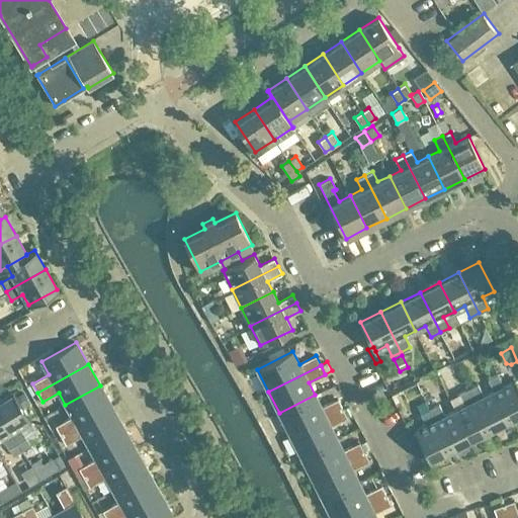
[(517,415),(517,389),(514,380),(503,386),(498,375),(488,379),(494,391),(509,420),(517,415)]
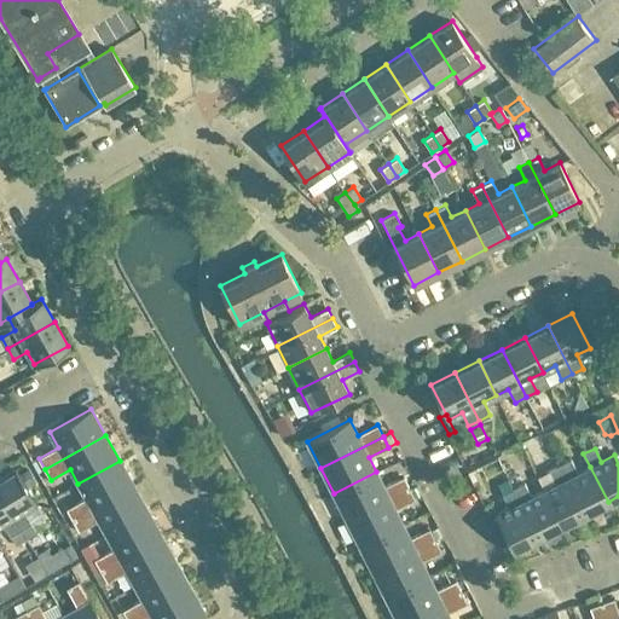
[(590,467),(578,473),(571,460),(560,466),(584,513),(608,502),(590,467)]
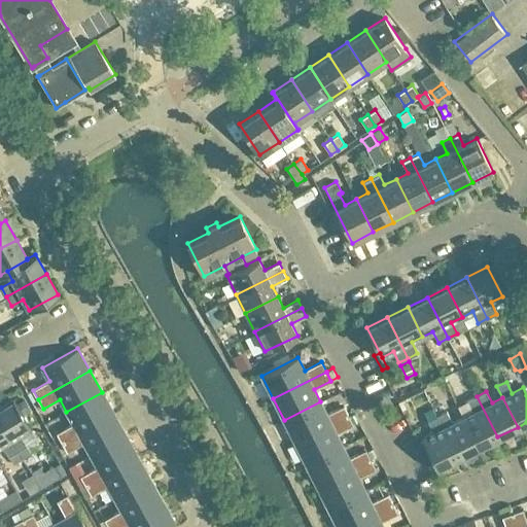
[(62,443),(114,414),(102,392),(66,412),(73,424),(57,433),(62,443)]
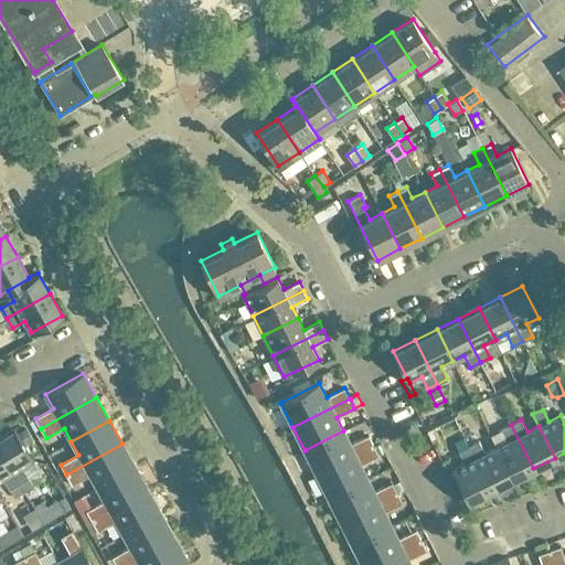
[(533,468),(511,425),(501,429),(508,441),(497,448),(512,479),(533,468)]
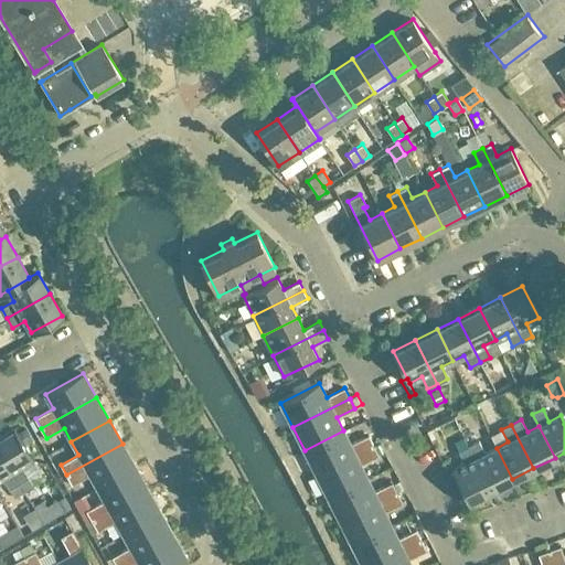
[(32,459),(14,428),(0,436),(0,452),(19,483),(28,478),(21,466),(32,459)]
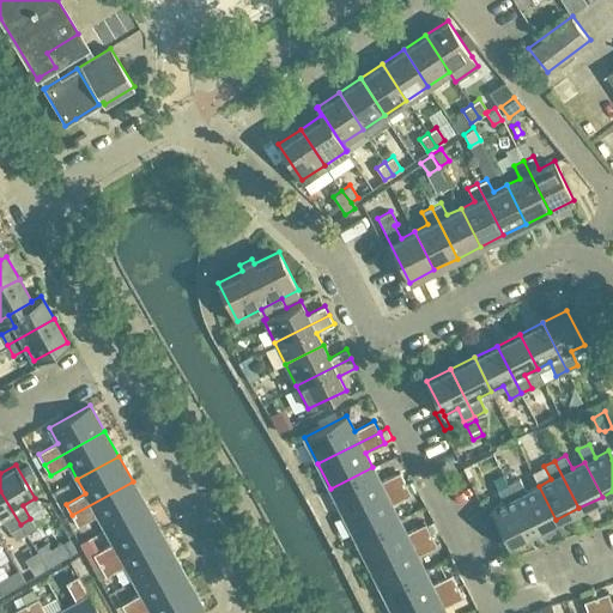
[(344,514),(405,483),(400,472),(380,483),(372,467),(331,489),(344,514)]
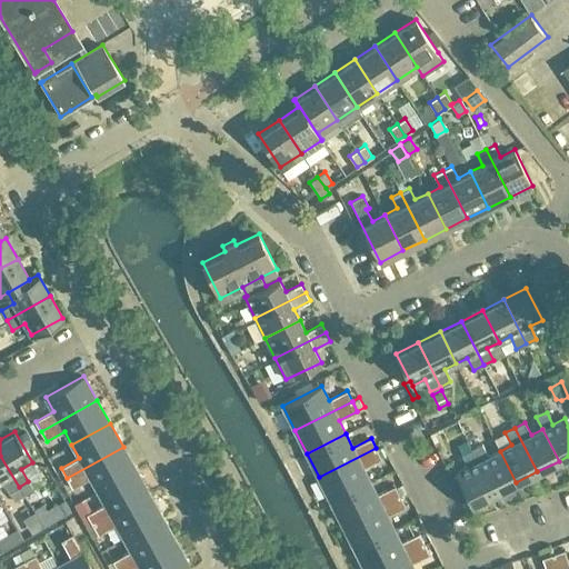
[(479,439),(469,443),(472,449),(482,445),(479,439)]
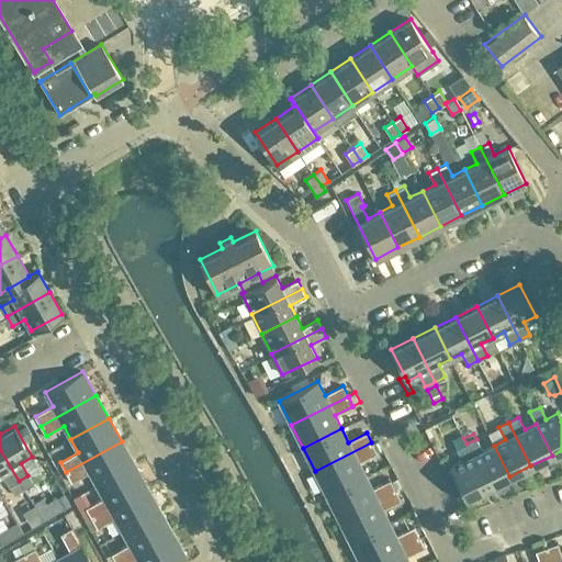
[(463,437),(453,441),(457,449),(467,444),(463,438),(463,437)]
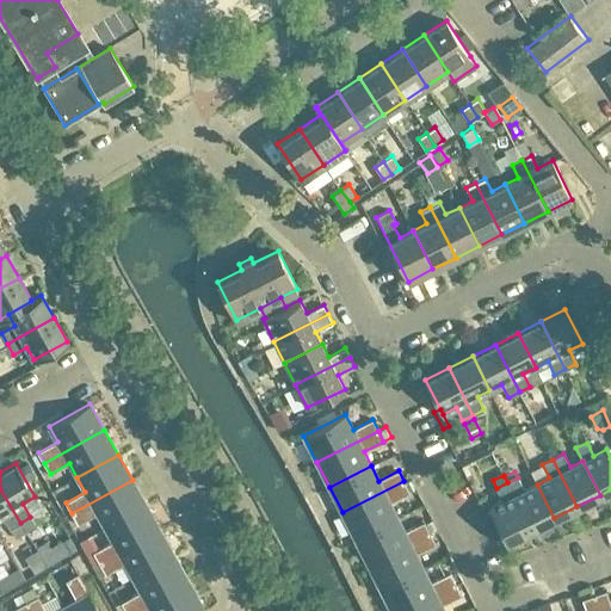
[(507,482),(531,530),(554,518),(537,485),(524,491),(518,477),(507,482)]
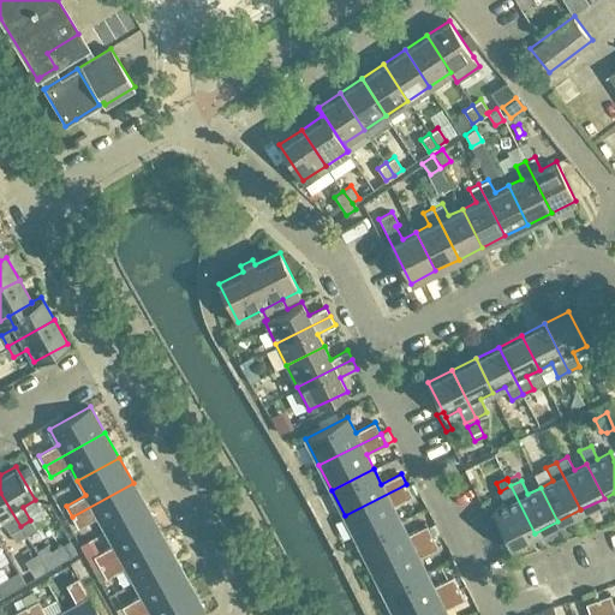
[(106,531),(147,507),(133,483),(72,517),(78,527),(97,517),(106,531)]
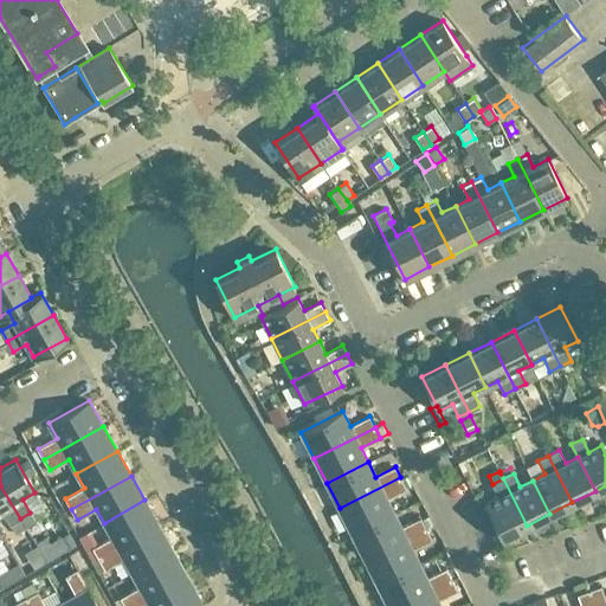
[(394,513),(387,498),(406,489),(400,477),(340,508),(352,534),(394,513)]
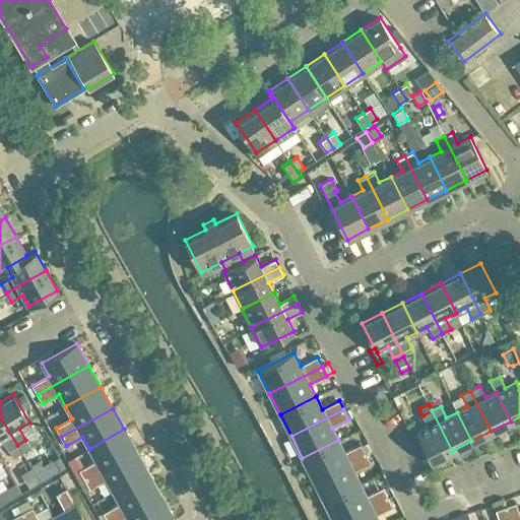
[(432,461),(452,451),(432,410),(423,415),(428,427),(416,432),(432,461)]
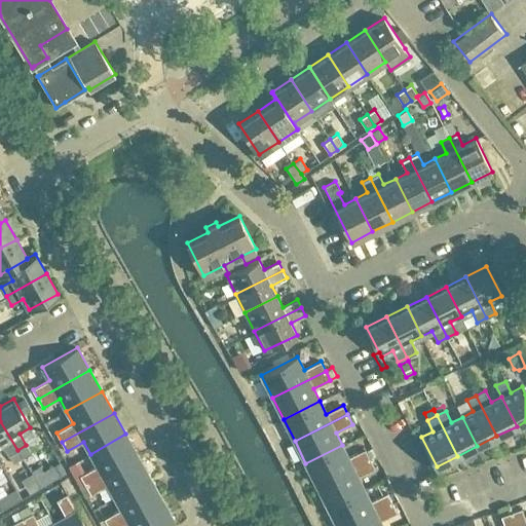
[(0,445),(2,444),(8,455),(17,450),(0,421),(0,445)]
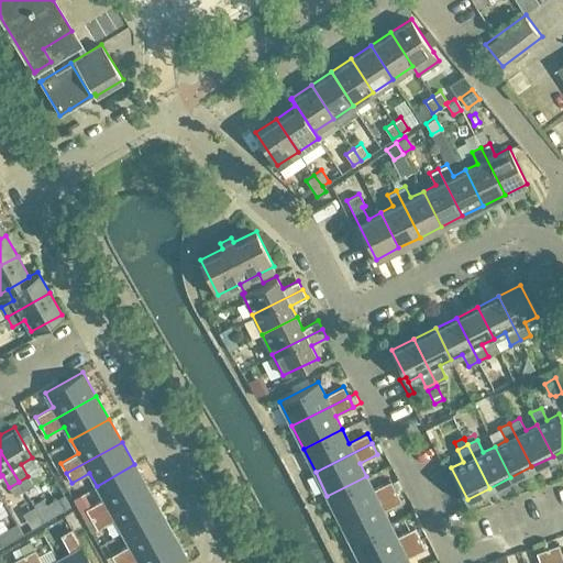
[(91,519),(147,487),(134,464),(97,486),(103,499),(86,509),(91,519)]
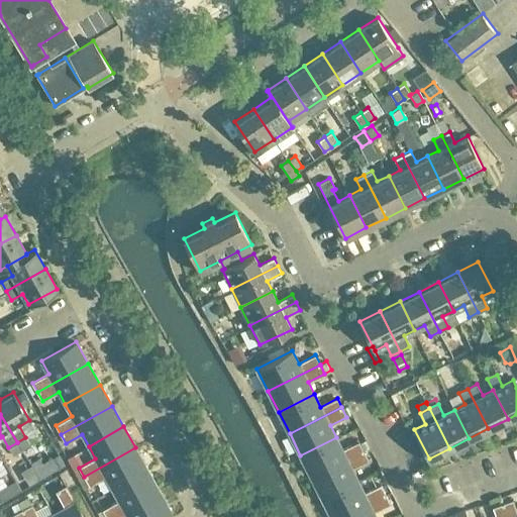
[(311,477),(364,450),(358,441),(342,449),(336,437),(300,455),(311,477)]
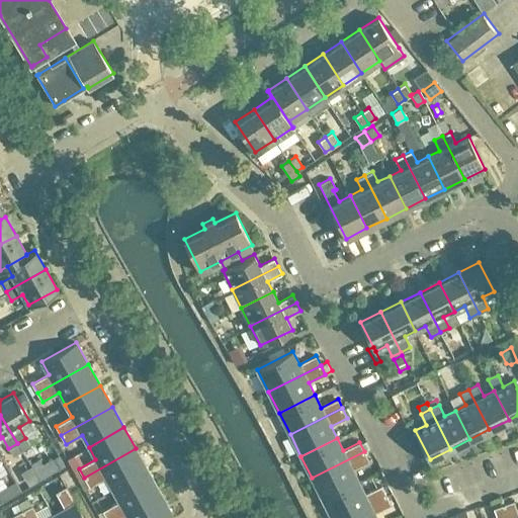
[(17,443),(8,448),(13,456),(22,451),(17,443)]
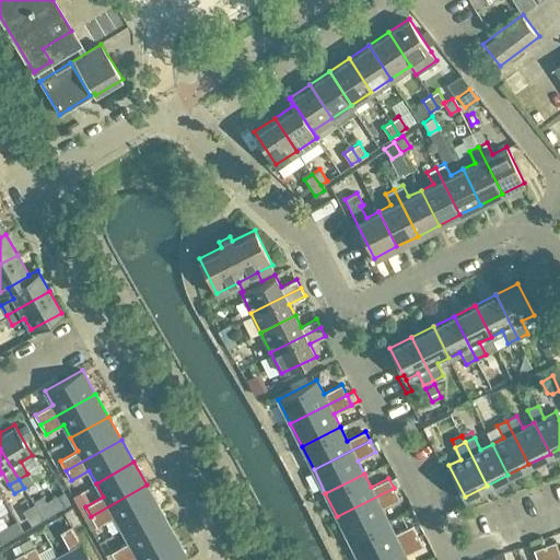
[(121,529),(160,508),(147,485),(91,516),(96,526),(114,516),(121,529)]
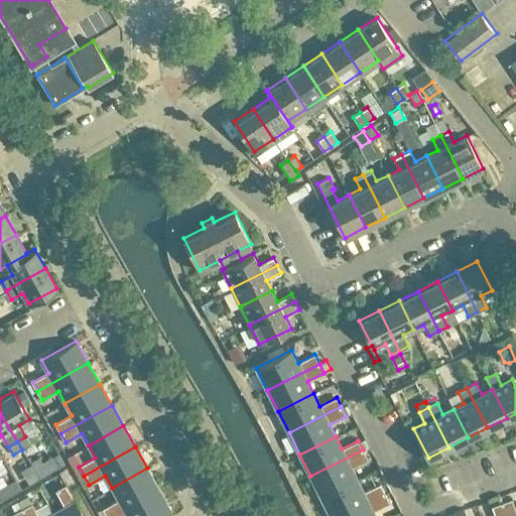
[(357,480),(351,468),(368,459),(363,449),(310,476),(321,498),(357,480)]
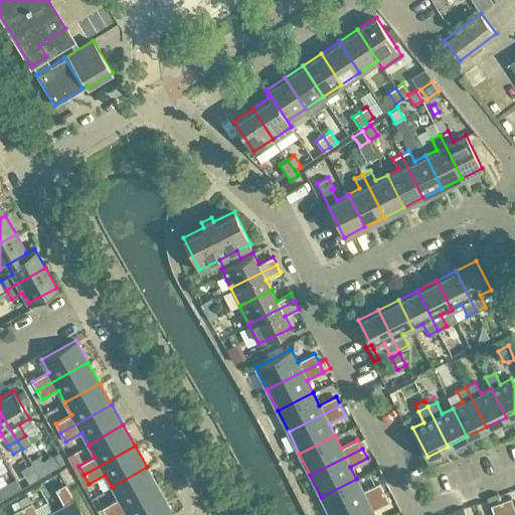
[(58,453),(49,459),(55,469),(64,463),(58,453)]
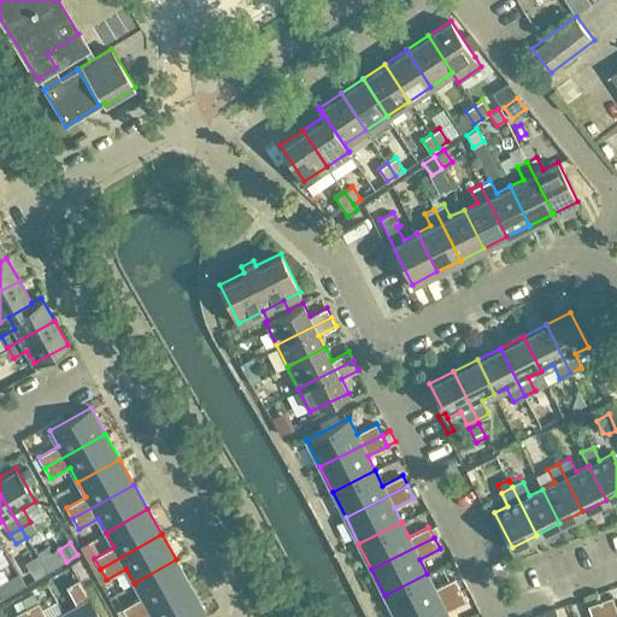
[(127,616),(131,616),(189,585),(176,559),(134,583),(142,598),(123,607),(127,616)]
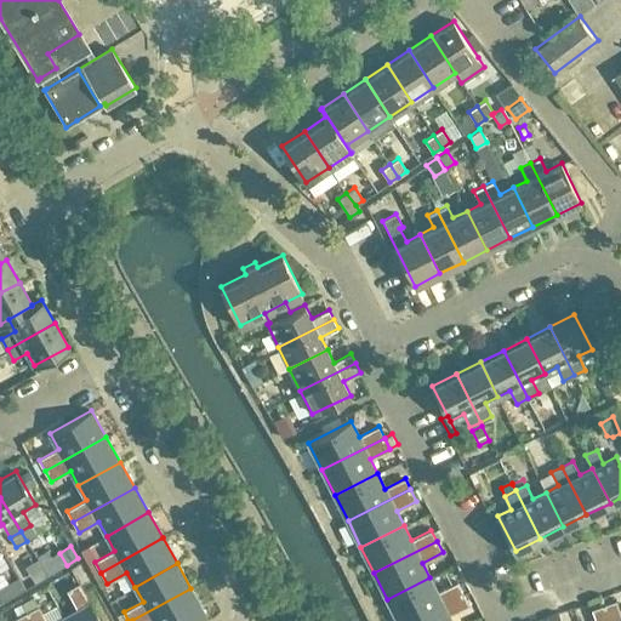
[(398,620),(408,620),(463,593),(457,582),(437,592),(429,577),(387,599),(398,620)]
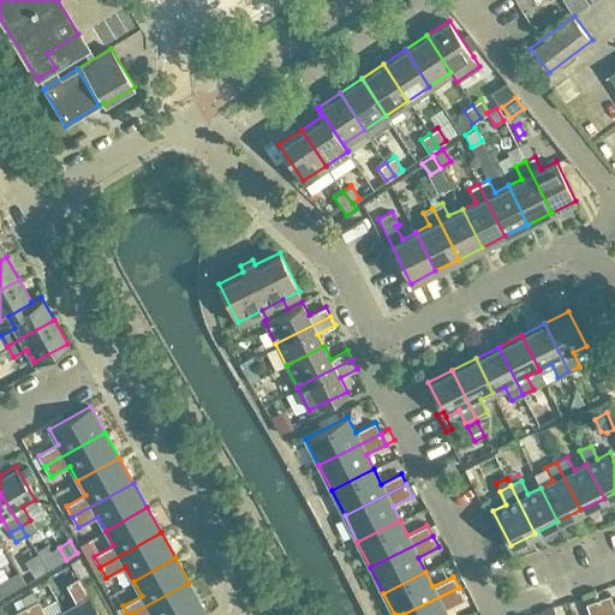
[(97,614),(78,578),(66,584),(77,603),(63,611),(64,614),(97,614)]
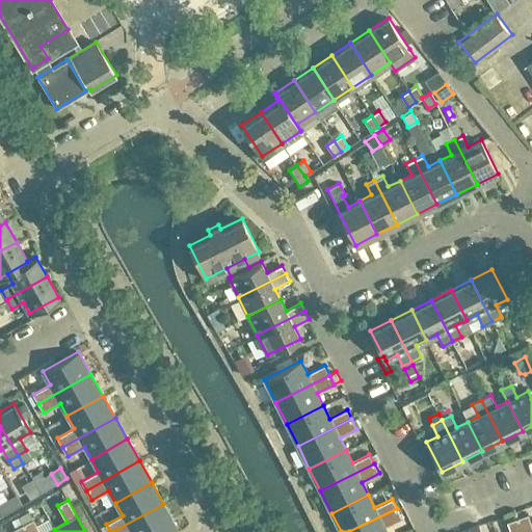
[(165,531),(176,527),(163,504),(113,531),(165,531)]
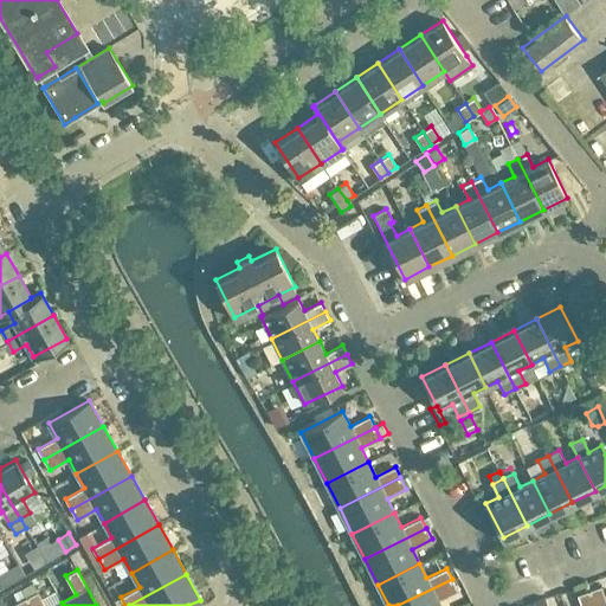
[(440,605),(438,600),(457,590),(452,579),(398,605),(440,605)]
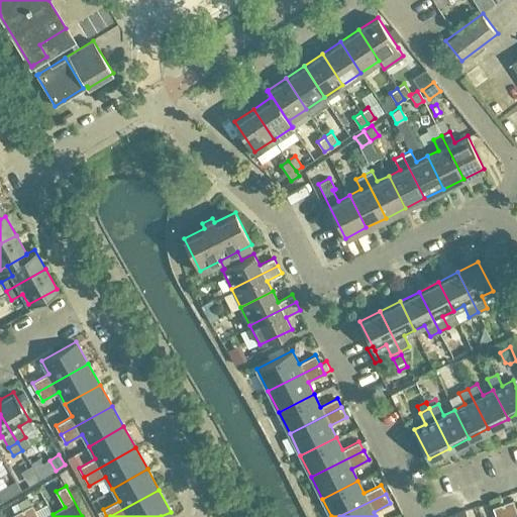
[(516,516),(516,512),(512,500),(503,504),(507,516),(516,516)]
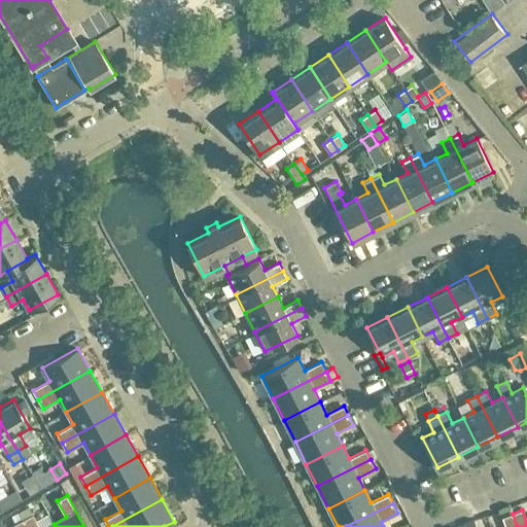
[(19,512),(11,516),(15,523),(23,519),(19,512)]
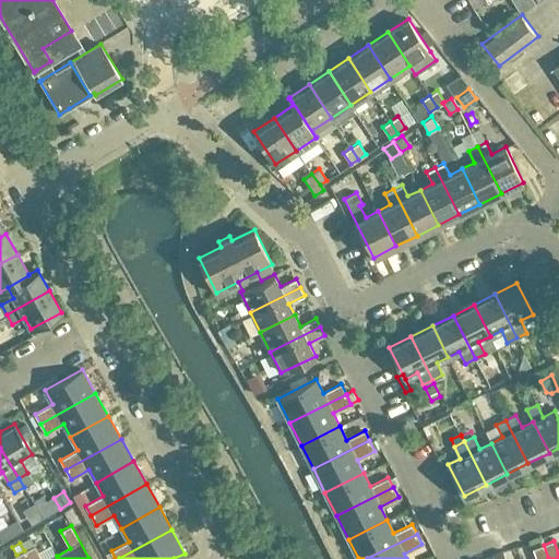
[(58,558),(57,556),(50,558),(42,558),(34,545),(24,550),(28,558),(58,558)]
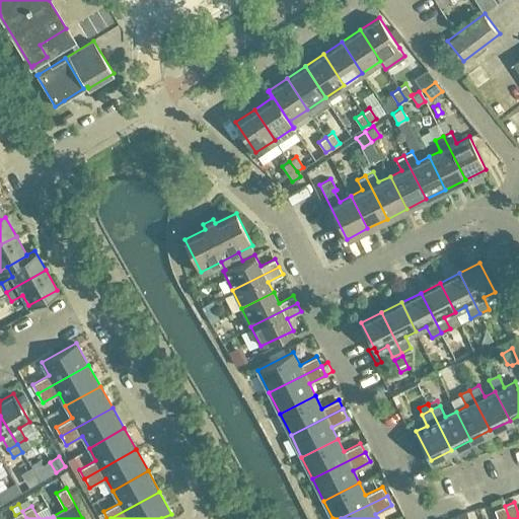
[(509,518),(505,506),(495,509),(498,518),(509,518)]
